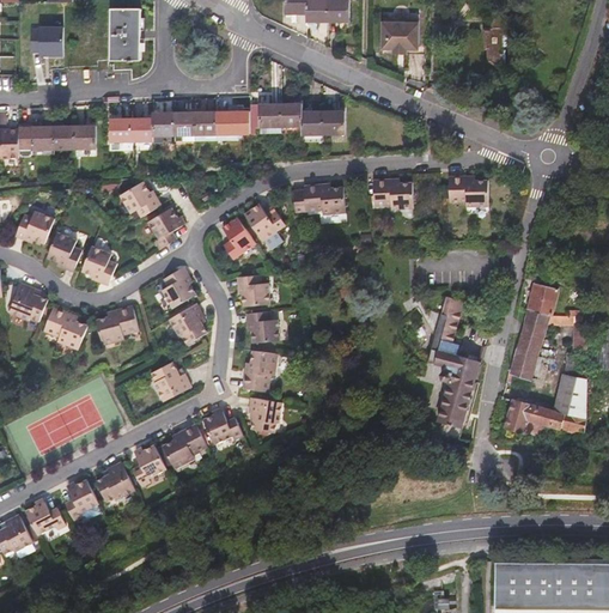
[(304,14),(304,0),(282,0),(284,14),(304,14)]
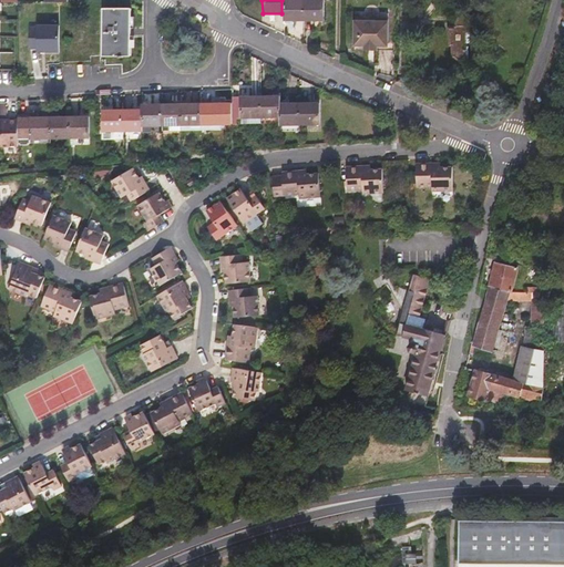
[(282,0),(282,13),(282,21),(301,21),(300,0),(282,0)]
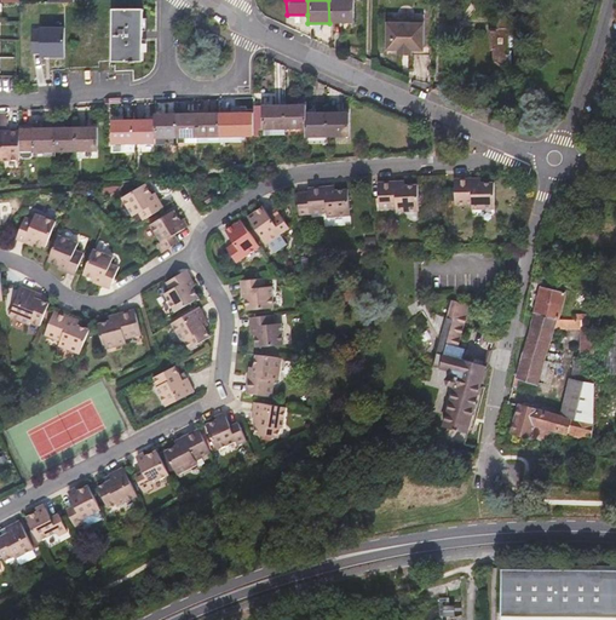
[(328,0),(329,23),(351,22),(350,0),(328,0)]
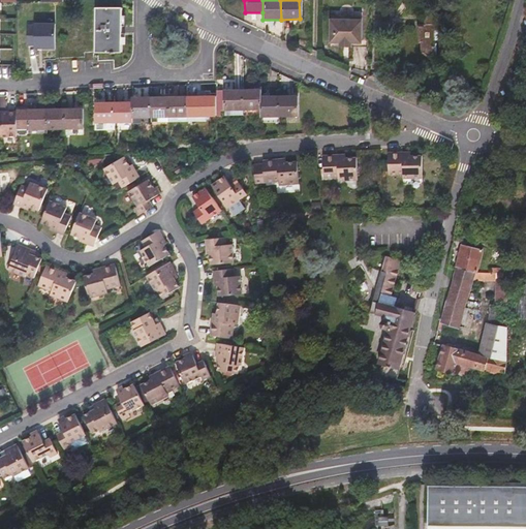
[(94,52),(120,52),(120,7),(94,7),(94,52)]
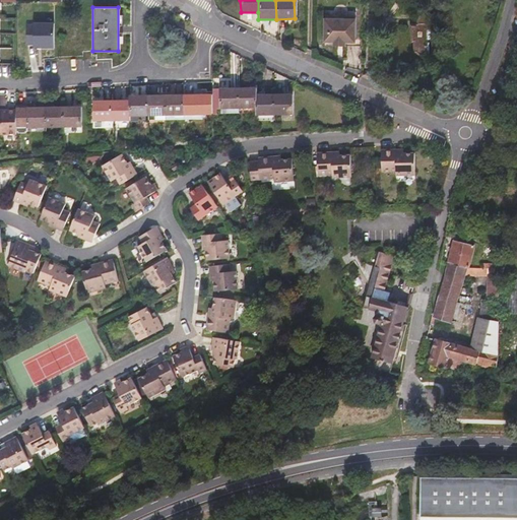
[(332,46),(332,48),(342,48),(342,49),(358,49),(358,43),(353,43),(353,15),(323,15),(322,46),(332,46)]
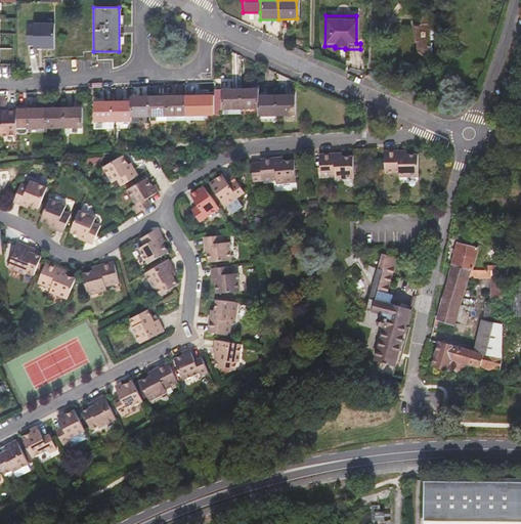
[(434,24),(435,15),(421,15),(420,23),(418,23),(418,26),(415,26),(416,29),(413,29),(415,40),(417,40),(418,50),(428,54),(428,38),(428,24),(434,24)]
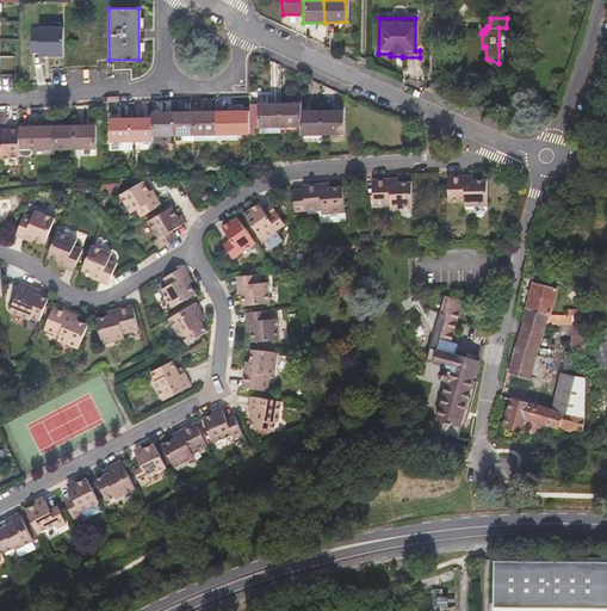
[(28,28),(28,55),(61,55),(60,26),(28,28)]
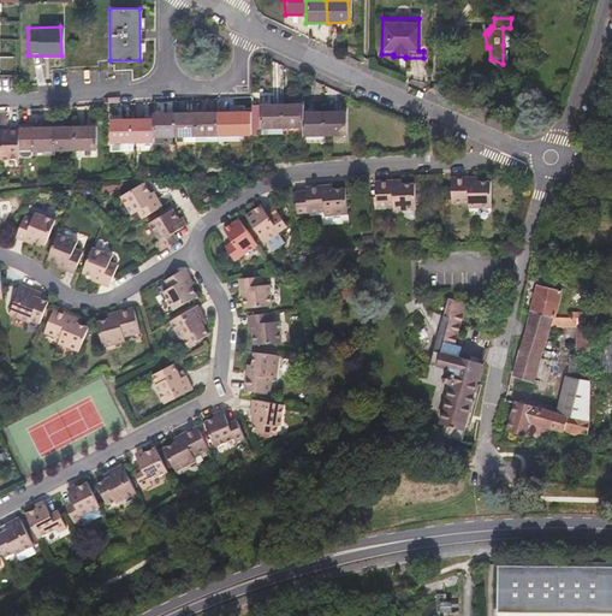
[(302,132),(302,111),(302,104),(281,105),(281,134),(302,132)]
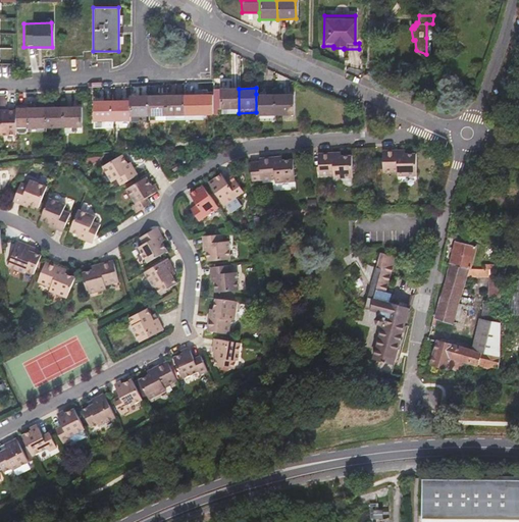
[(239,113),(239,89),(212,90),(212,95),(212,113),(239,113)]
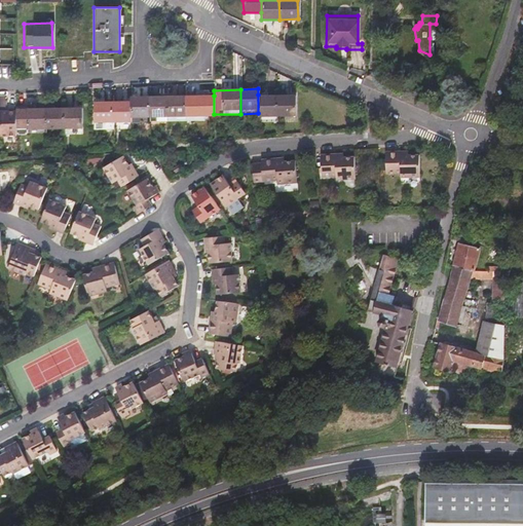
[(203,114),(214,114),(214,96),(202,96),(202,95),(184,96),(185,119),(203,119),(203,114)]
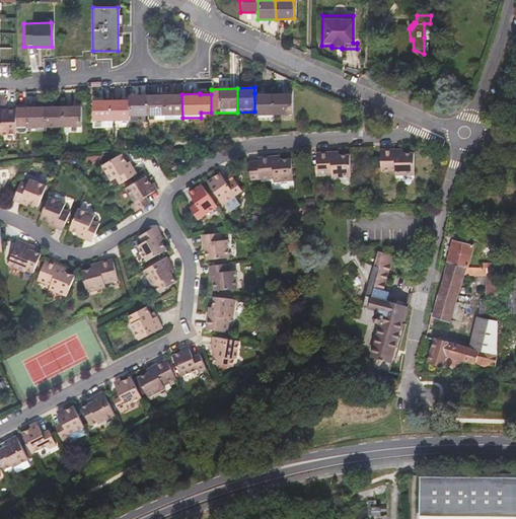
[(273,114),(272,93),(254,93),(254,112),(255,120),(273,120),(273,114)]
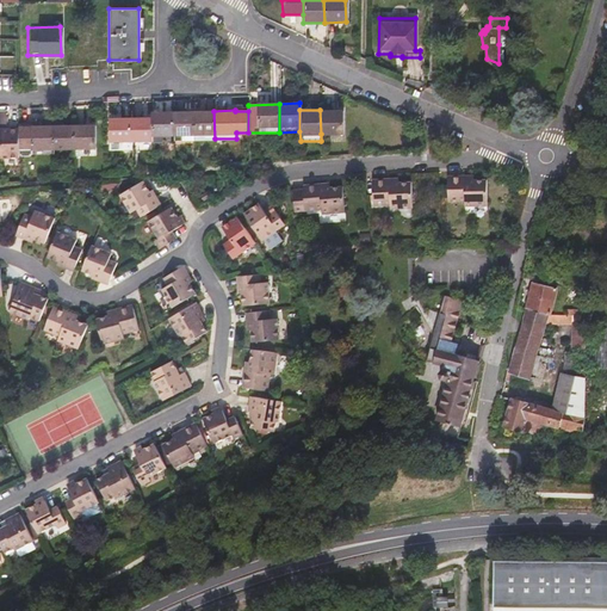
[(341,110),(320,110),(321,134),(342,134),(341,110)]
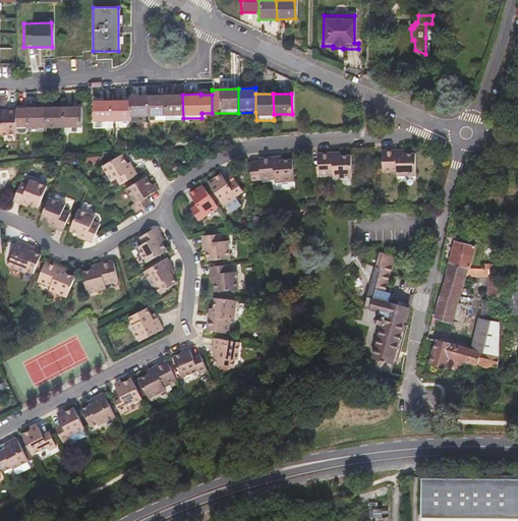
[(0,135),(15,135),(15,132),(15,111),(4,111),(4,96),(0,95),(0,135)]
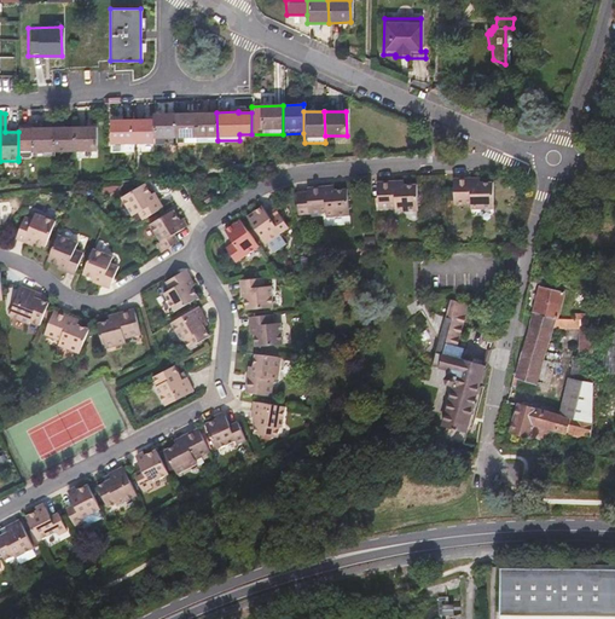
[(152,119),(152,143),(175,142),(175,113),(152,114),(152,119)]
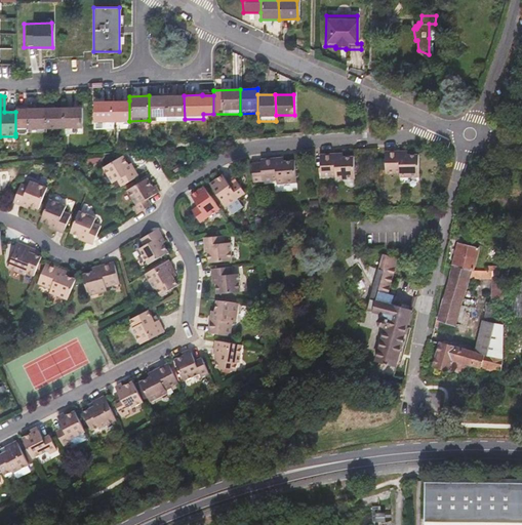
[(149,95),(149,120),(166,120),(166,95),(149,95)]
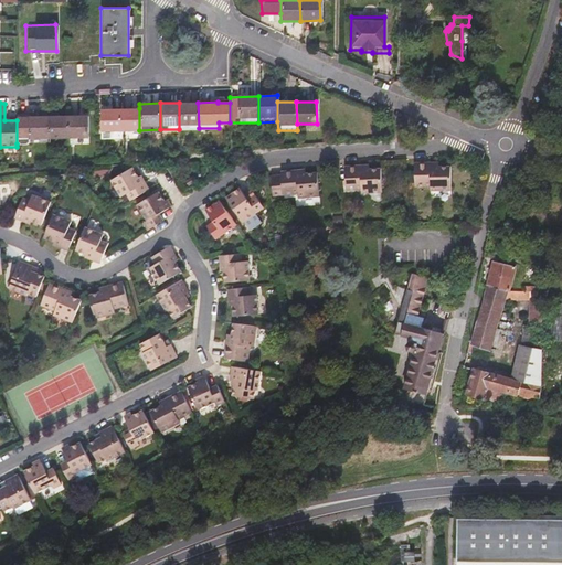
[(199,128),(198,103),(179,103),(179,129),(199,128)]
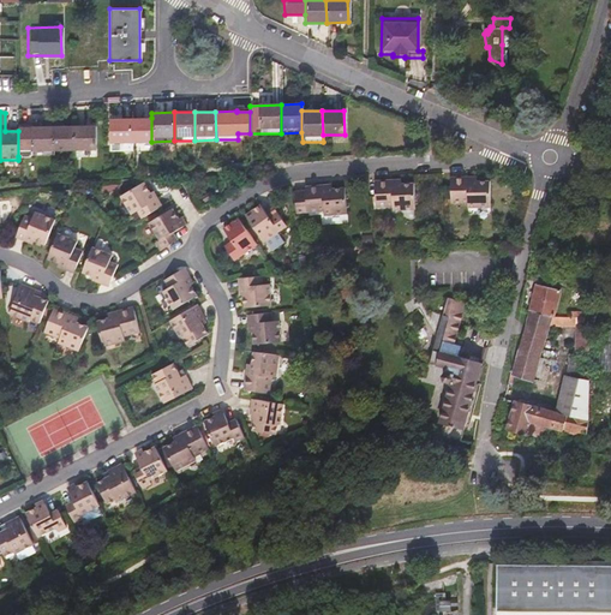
[(130,119),(130,142),(151,142),(151,118),(130,119)]
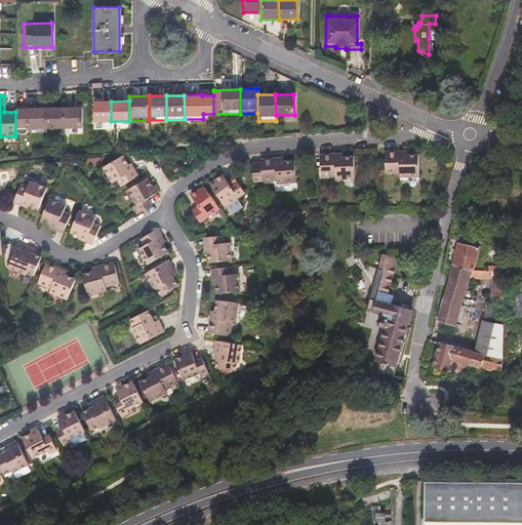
[(94,122),(111,121),(111,102),(93,102),(94,122)]
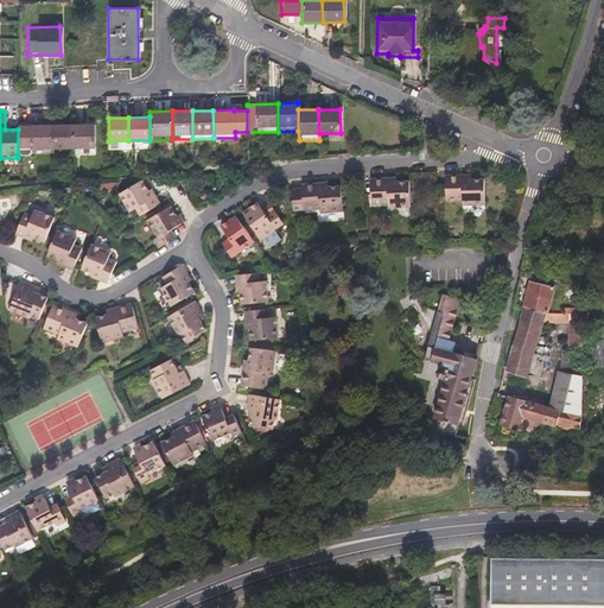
[(31,122),(18,124),(18,130),(18,154),(19,154),(19,157),(27,157),(29,154),(30,154),(30,149),(51,149),(51,125),(31,126),(31,122)]
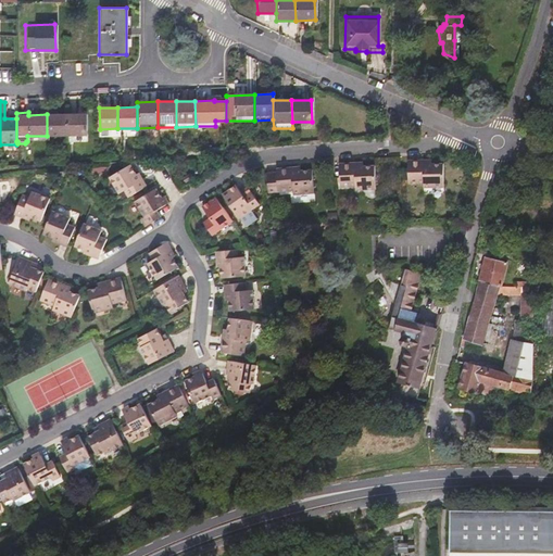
[(66,114),(47,114),(47,136),(66,136),(66,114)]
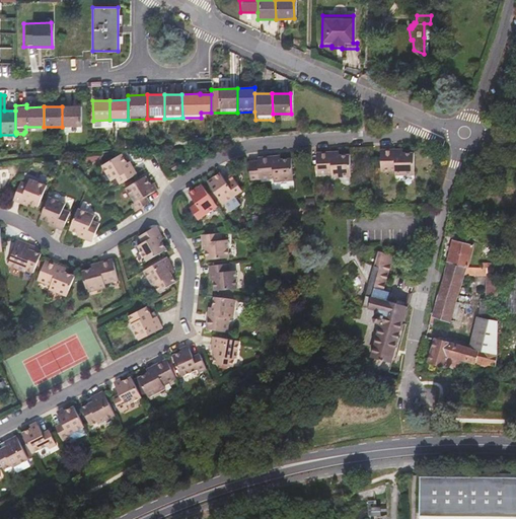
[(62,106),(62,127),(62,131),(79,131),(79,106),(62,106)]
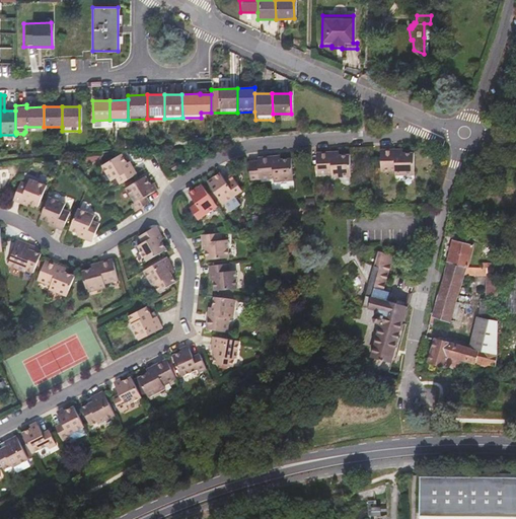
[(395,172),(414,171),(413,150),(393,151),(393,148),(379,149),(380,170),(395,169),(395,172)]
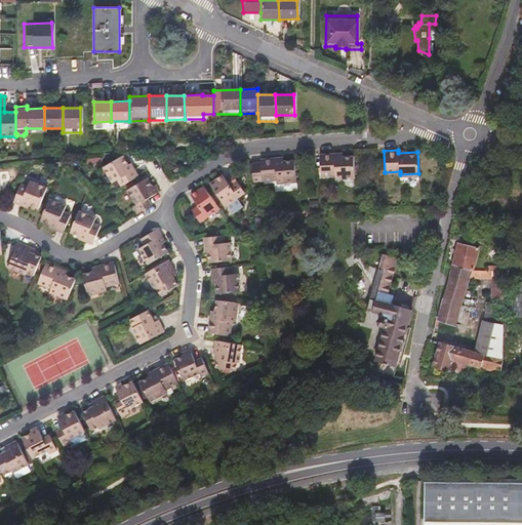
[(335,155),(334,153),(320,153),(322,174),(336,173),(337,176),(356,175),(355,154),(335,155)]
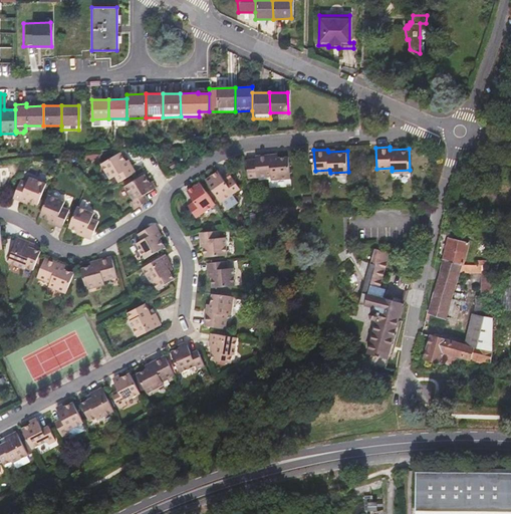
[(117,181),(132,173),(118,151),(99,162),(108,177),(113,174),(117,181)]
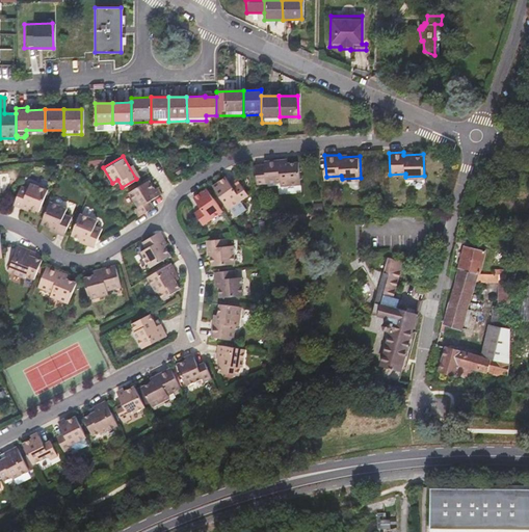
[(301,183),(300,160),(281,161),(280,159),(265,159),(266,181),(282,180),(282,184),(301,183)]
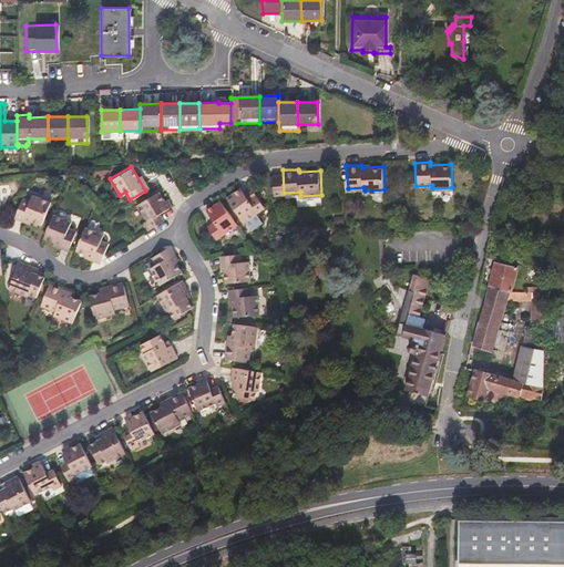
[(190,186),(197,181),(193,175),(185,181),(190,186)]
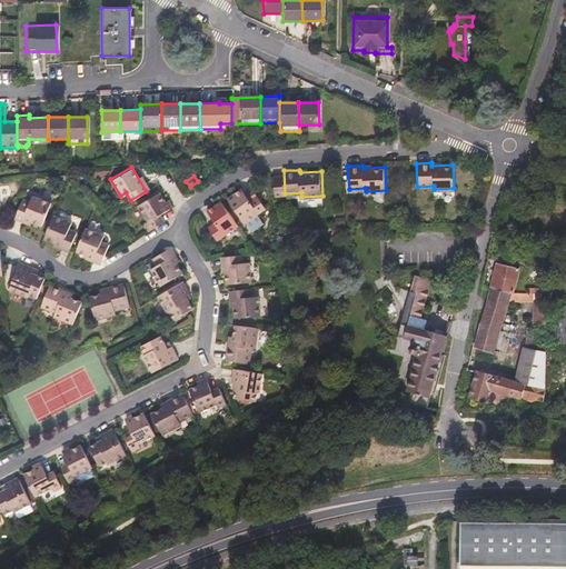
[(244,222),(245,221),(256,213),(264,208),(255,195),(248,200),(245,196),(239,189),(227,198),(244,222)]
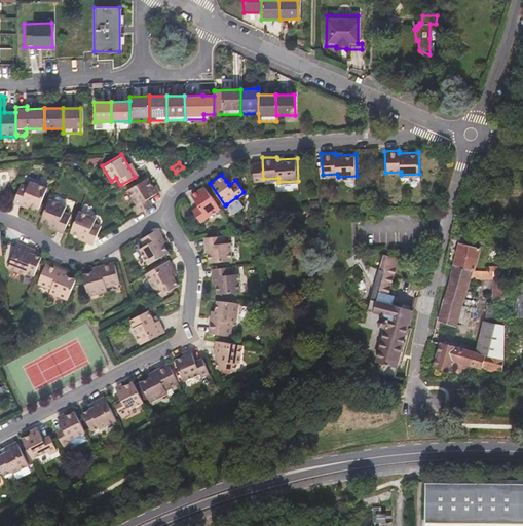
[(232,176),(226,181),(229,185),(235,180),(232,176)]
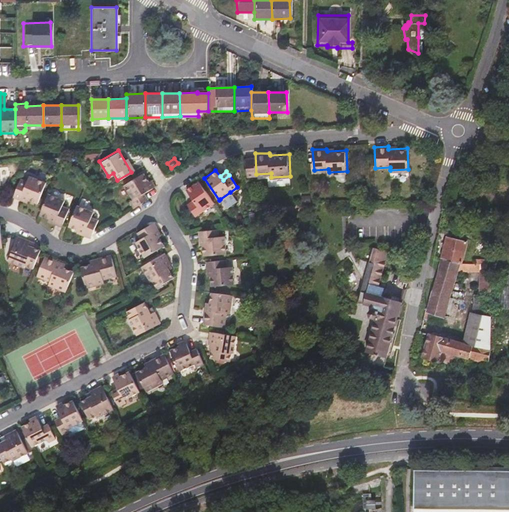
[(132,208),(147,198),(143,192),(150,188),(141,172),(123,183),(132,200),(129,201),(132,208)]
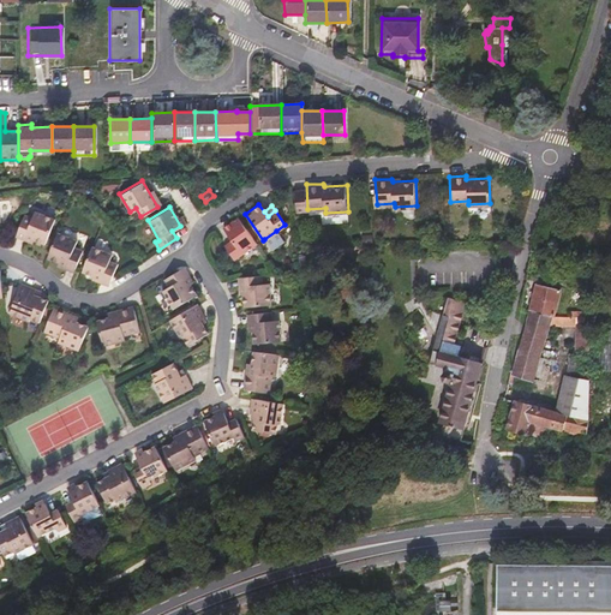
[(33,219),(23,215),(17,234),(46,245),(55,220),(35,213),(33,219)]
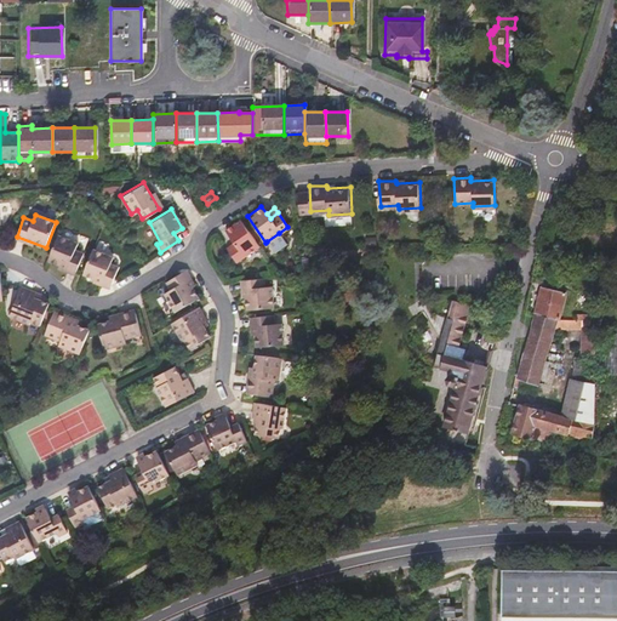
[(235,261),(258,245),(239,218),(226,229),(233,241),(226,248),(235,261)]
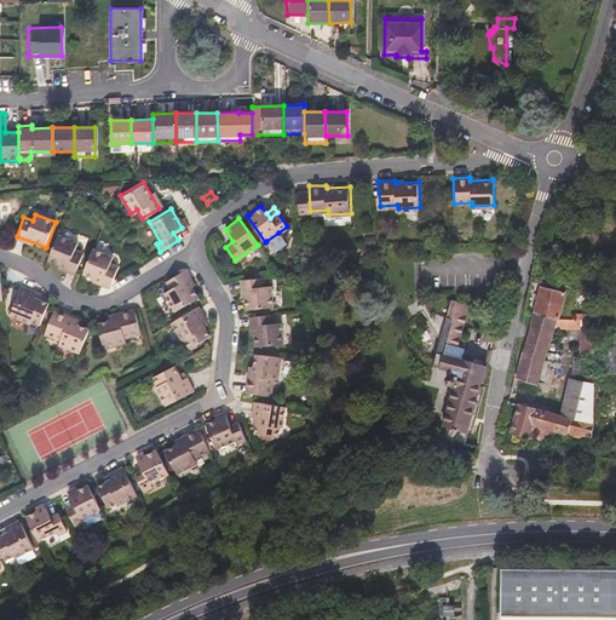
[(278,233),(266,241),(274,251),(286,242),(278,233)]
